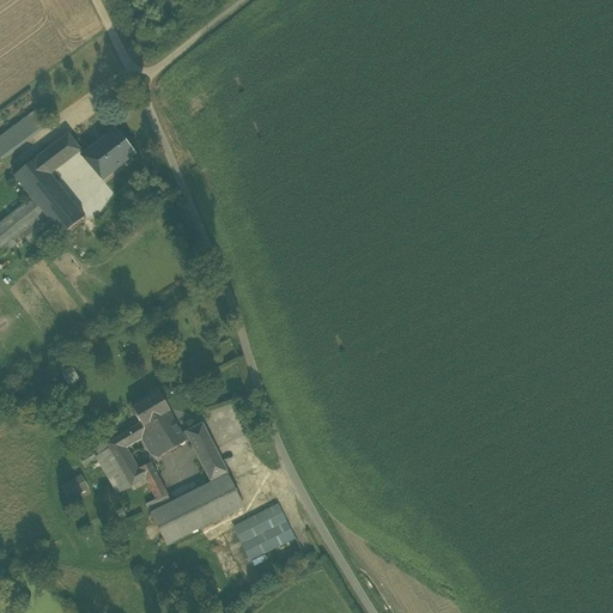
[(29,116),(38,131),(49,123),(40,109),(29,116)]
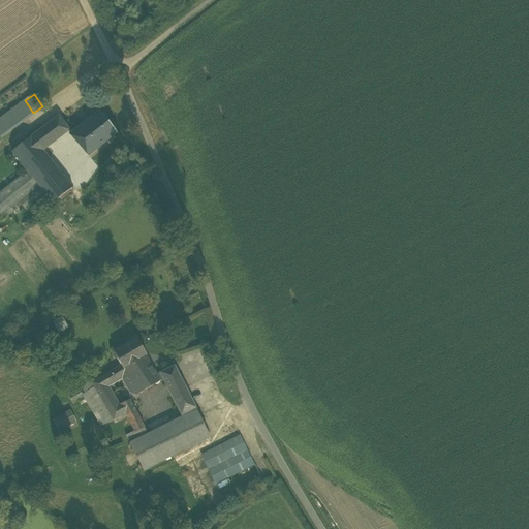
[(0,136),(33,113),(25,100),(0,118),(0,136)]
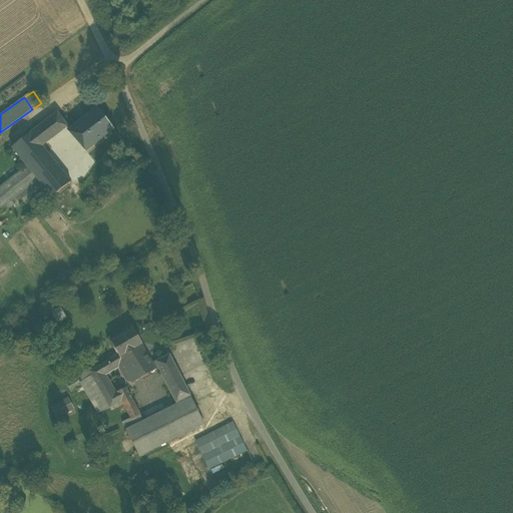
[(68,130),(85,151),(113,129),(98,111),(96,108),(68,130)]
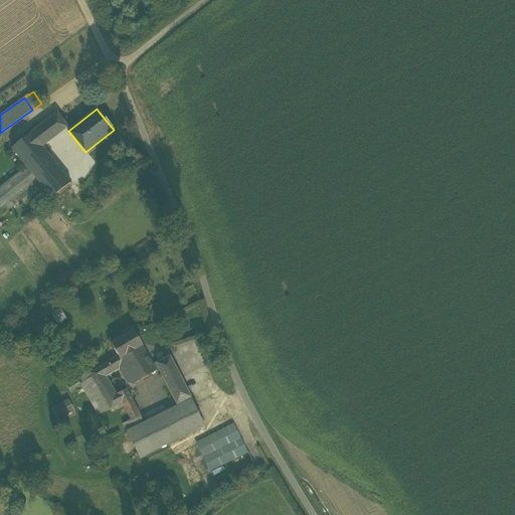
[(46,121),(57,134),(67,127),(56,113),(46,121)]
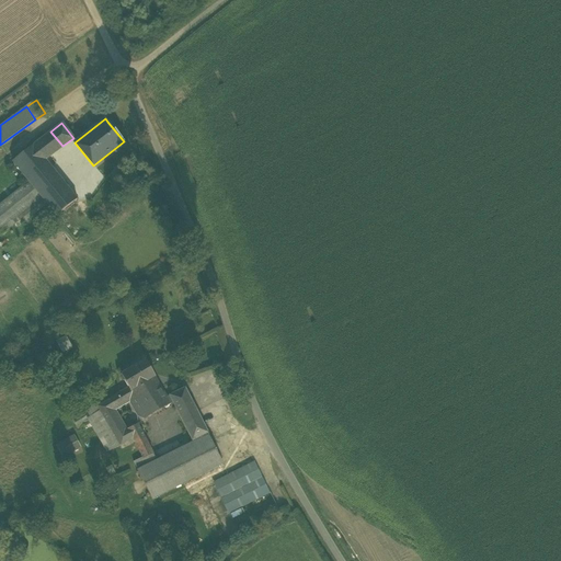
[(63,146),(50,132),(45,136),(56,151),(63,146)]
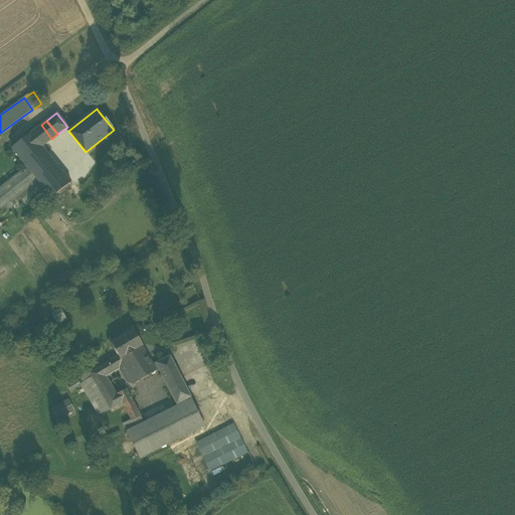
[(51,139),(41,125),(34,131),(45,144),(51,139)]
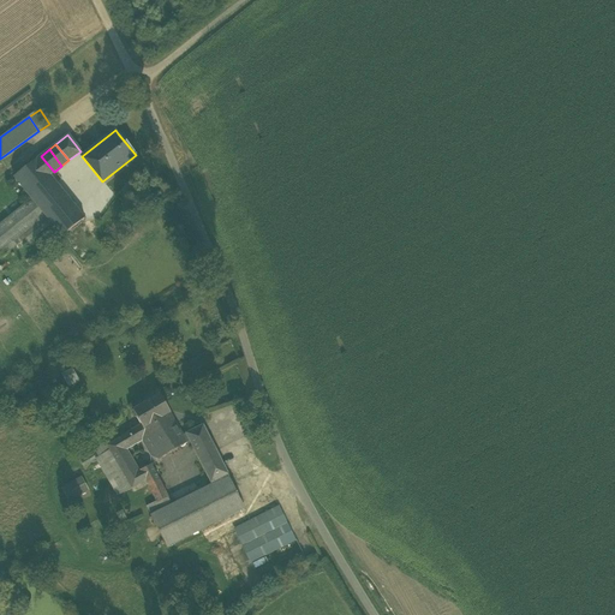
[(13,177),(33,199),(0,226),(0,250),(5,246),(19,234),(45,215),(52,224),(61,237),(84,218),(57,184),(51,175),(54,172),(41,156),(13,177)]
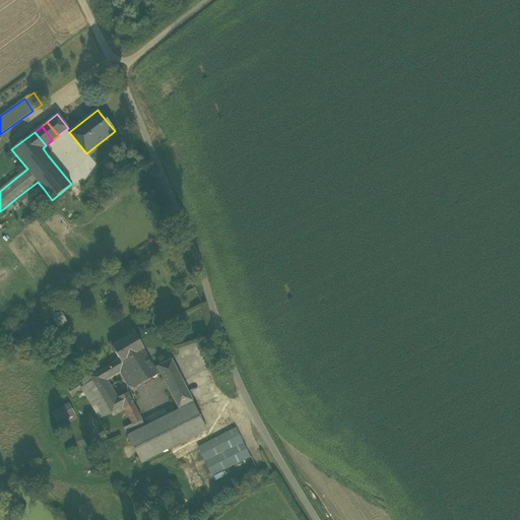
[(22,206),(44,189),(38,182),(16,198),(22,206)]
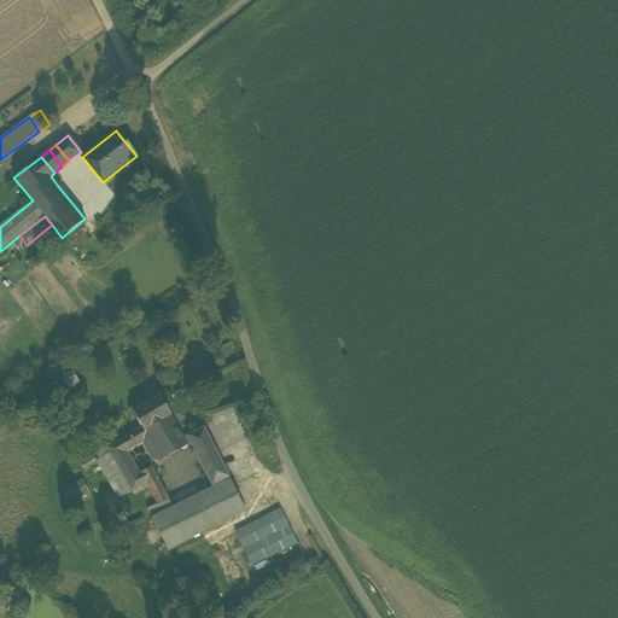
[(18,251),(27,245),(19,235),(5,248),(10,252),(16,248),(18,251)]
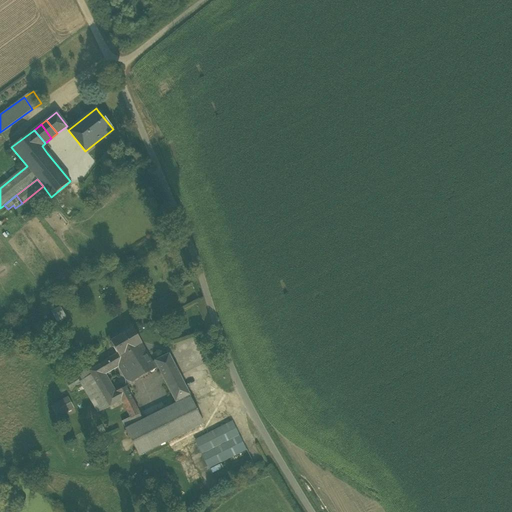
[(51,312),(57,322),(66,317),(60,307),(51,312)]
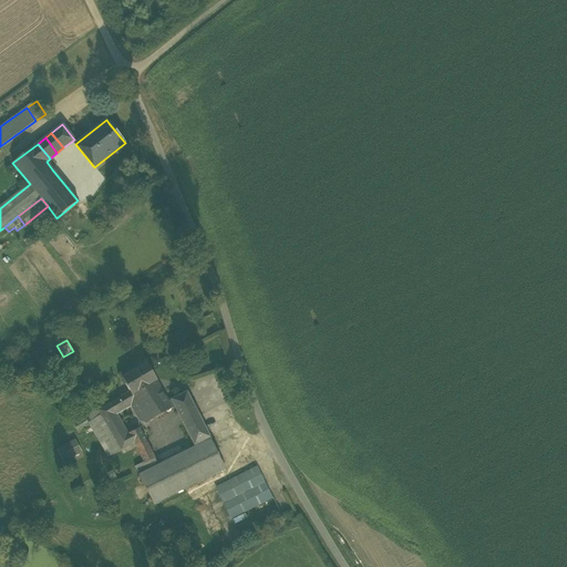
[(122,379),(130,392),(133,397),(157,382),(146,364),(122,379)]
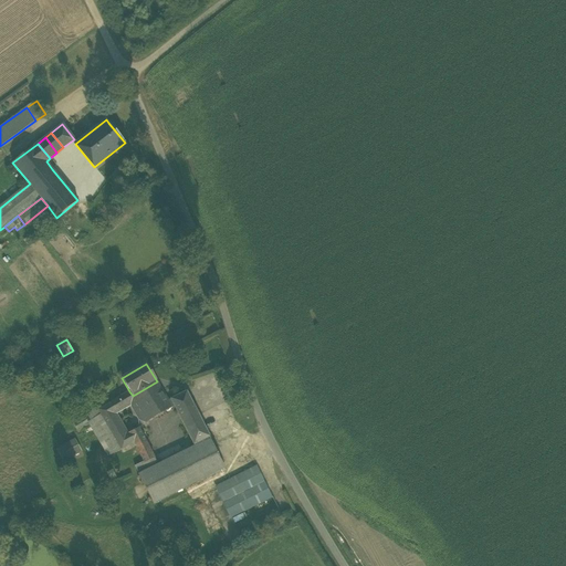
[(157,381),(133,396),(129,405),(138,420),(146,423),(175,406),(171,399),(168,401),(157,381)]
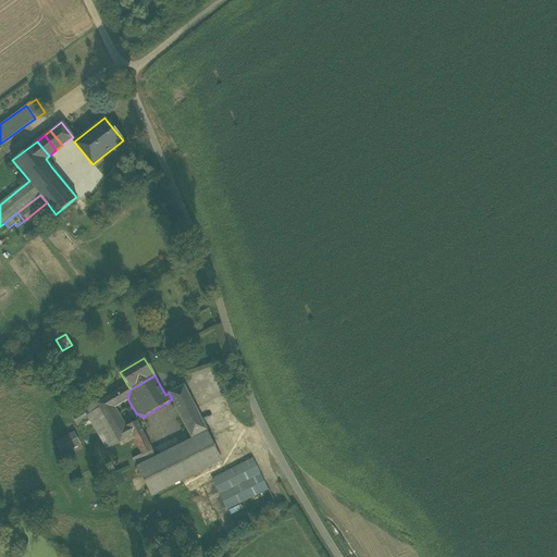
[(111,407),(127,398),(131,390),(127,385),(97,404),(99,408),(101,412),(111,407)]
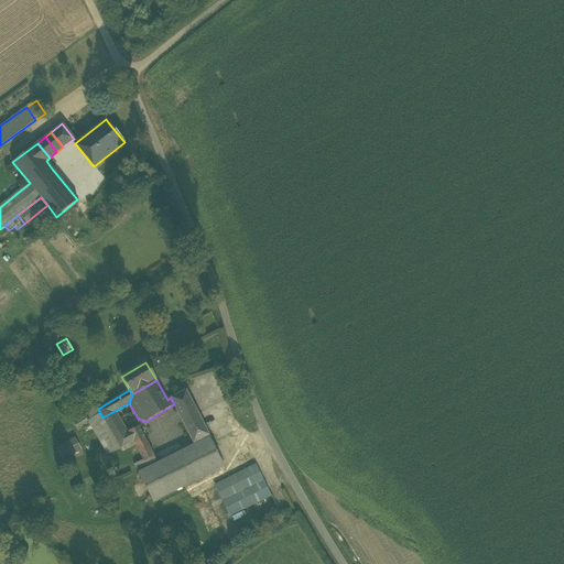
[(186,390),(171,398),(174,404),(177,412),(193,404),(186,390)]
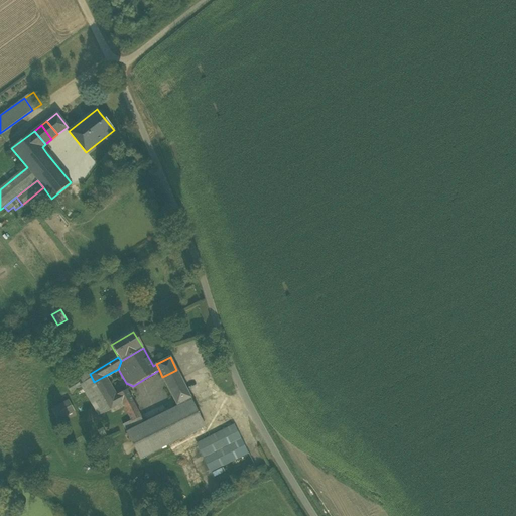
[(162,377),(166,384),(179,377),(176,370),(162,377)]
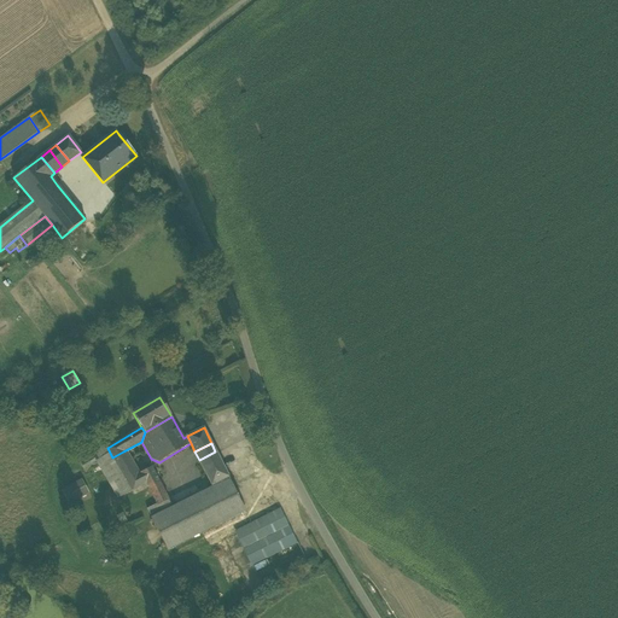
[(97,461),(99,465),(104,461),(101,458),(110,453),(108,448),(105,444),(94,453),(99,460),(97,461)]
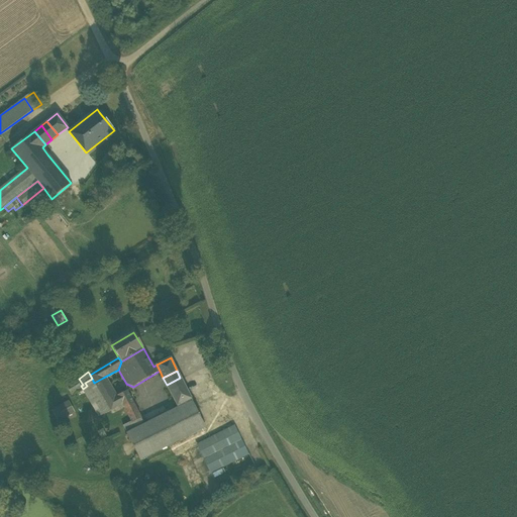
[(122,404),(124,409),(134,404),(126,391),(114,397),(103,378),(94,383),(92,379),(85,383),(87,386),(83,389),(99,417),(122,404)]
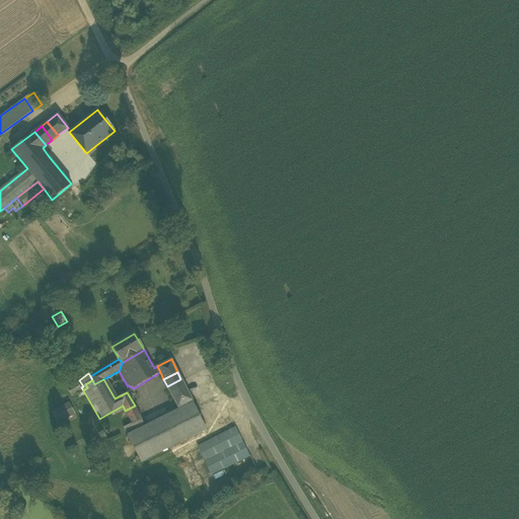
[(167,386),(178,409),(179,410),(193,402),(180,379),(167,386)]
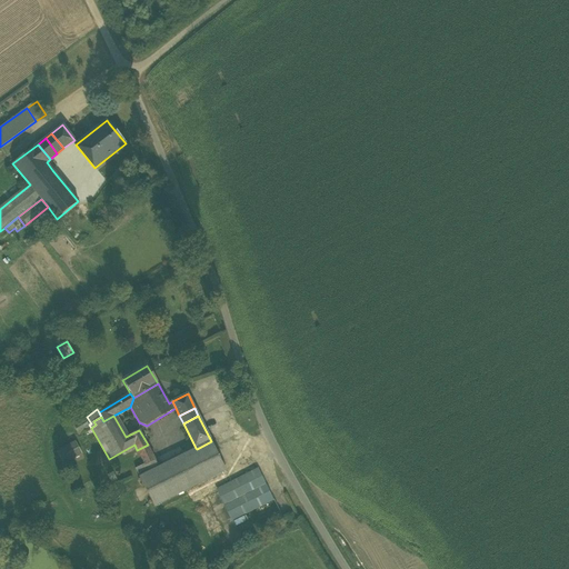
[(85,419),(73,427),(77,432),(89,425),(85,419)]
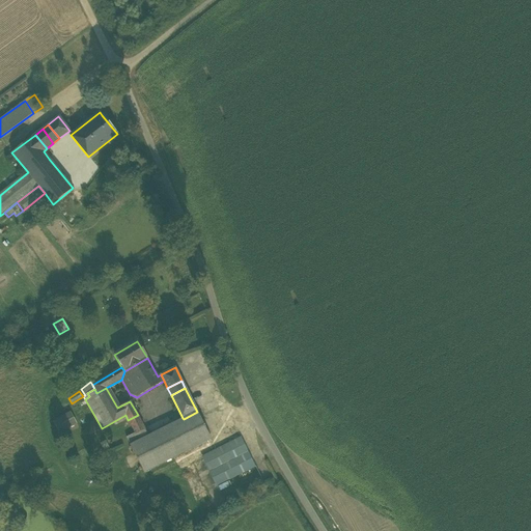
[(211,439),(197,412),(184,419),(183,418),(148,436),(130,445),(144,473),(211,439)]
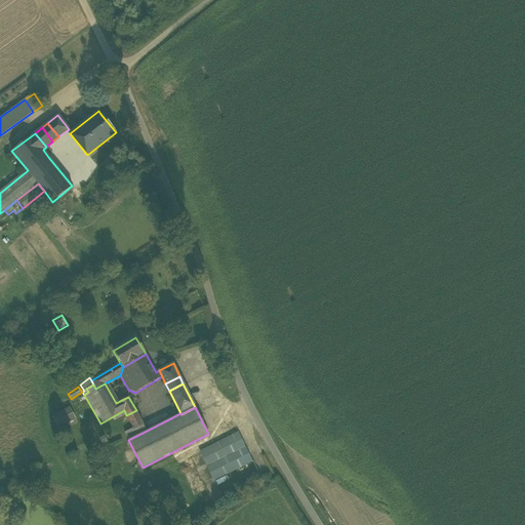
[(53,416),(58,428),(75,418),(69,408),(53,416)]
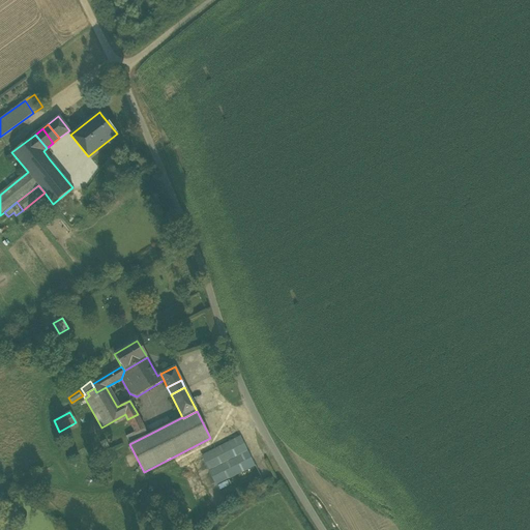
[(141,420),(138,414),(127,419),(131,425),(141,420)]
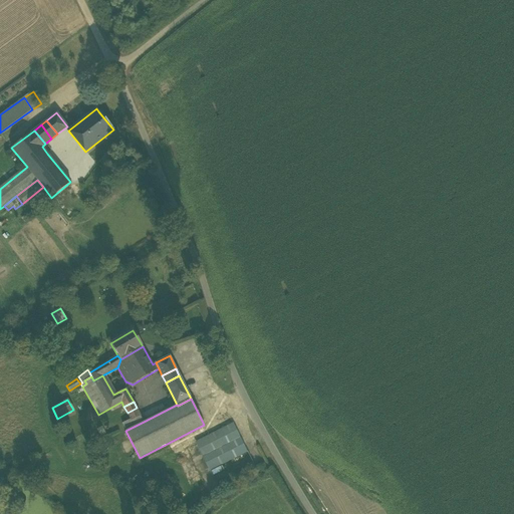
[(137,408),(127,413),(131,419),(132,421),(141,416),(137,408)]
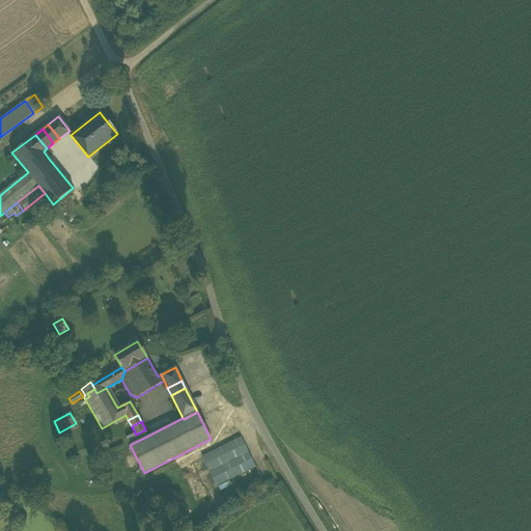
[(130,445),(148,436),(145,429),(136,435),(135,432),(126,437),(130,445)]
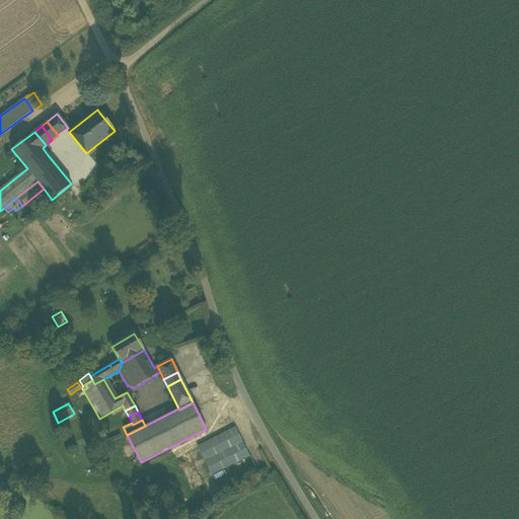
[(199,446),(206,460),(242,442),(235,428),(199,446)]
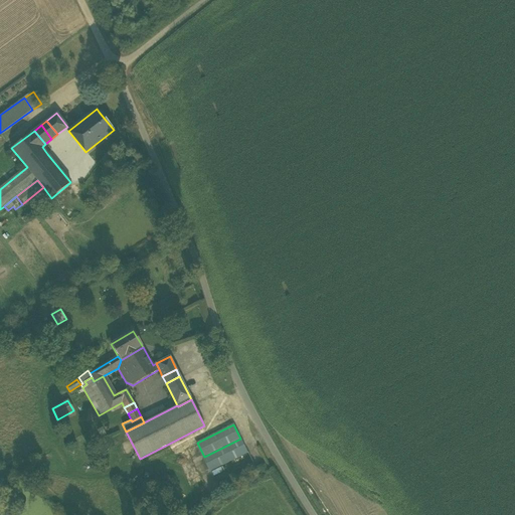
[(97,430),(101,437),(106,434),(103,426),(97,430)]
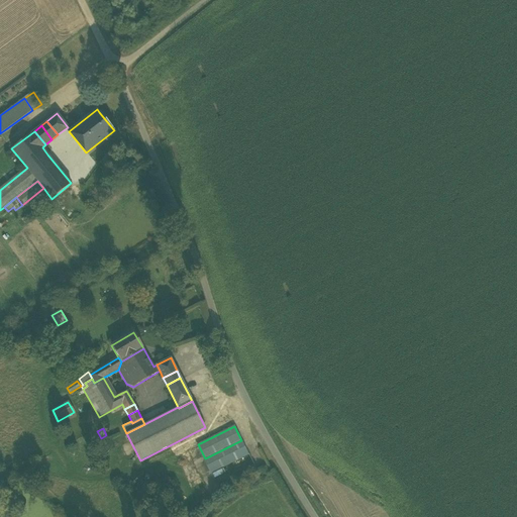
[(241,440),(205,458),(212,473),(222,467),(248,454),(241,440)]
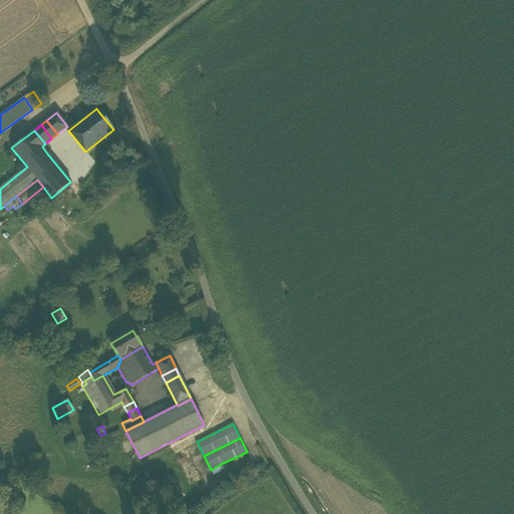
[(224,470),(221,464),(211,470),(213,476),(224,470)]
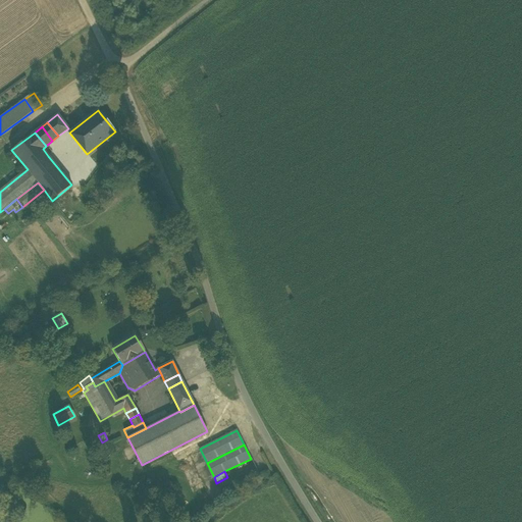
[(18,521),(7,505),(6,498),(0,498),(0,511),(10,521),(18,521)]
